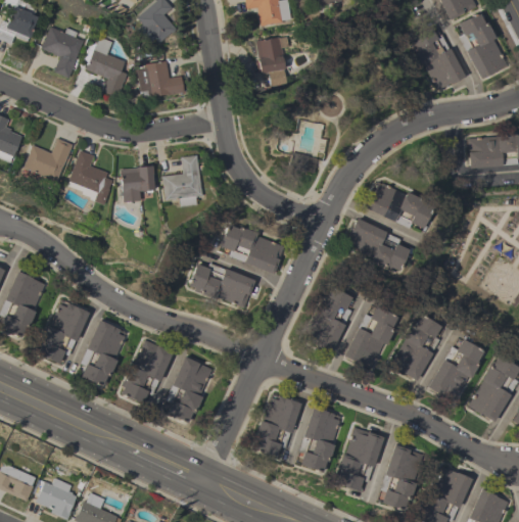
[(26,0),(39,5),(36,11),(38,12),(36,16),(39,17),(33,31),(34,31),(31,39),(30,38),(29,42),(15,36),(12,45),(0,39),(0,30),(4,20),(9,24),(16,7),(7,3),(8,0),(26,0)]
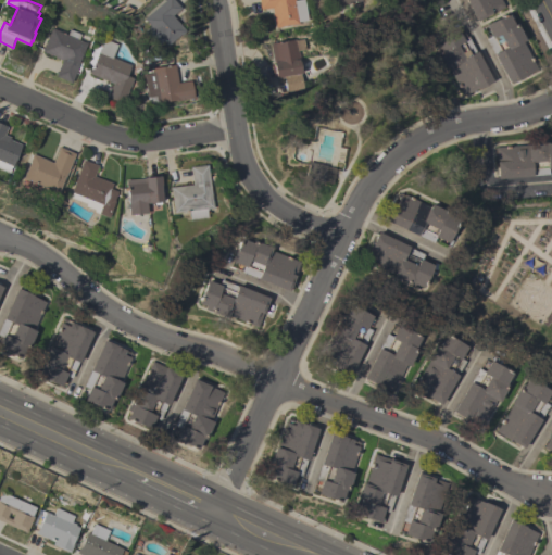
[(161,38),(158,41),(148,30),(152,27),(146,20),(167,1),(167,0),(176,0),(184,9),(175,16),(187,32),(168,47),(161,38)]
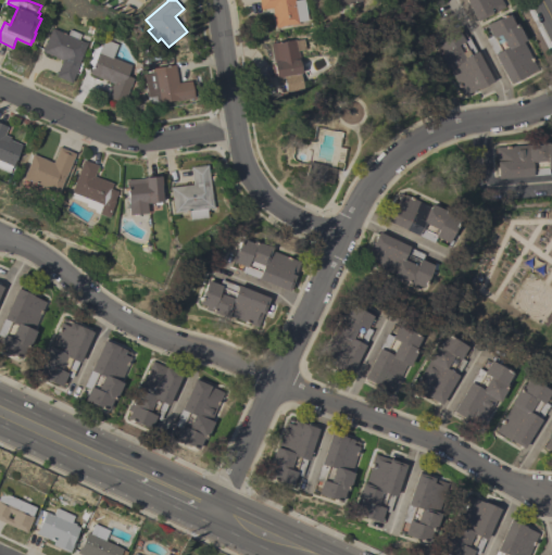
[(306,0),(311,21),(300,23),(301,24),(284,26),(284,27),(278,28),(275,8),(263,10),(261,0),(297,0),(298,1),(306,0)]
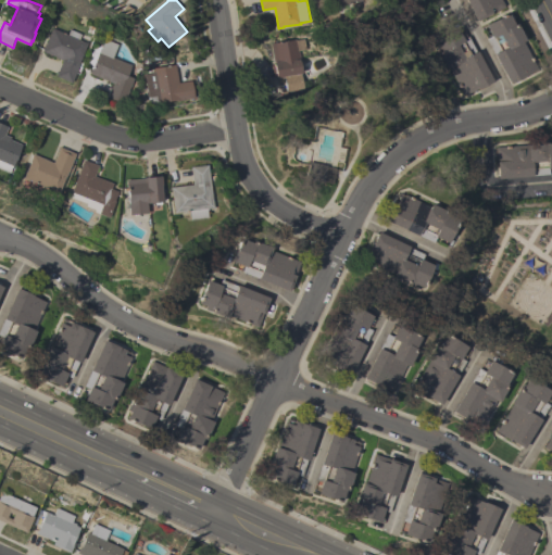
[(468,0),(504,0),(509,8),(479,22),(468,0)]
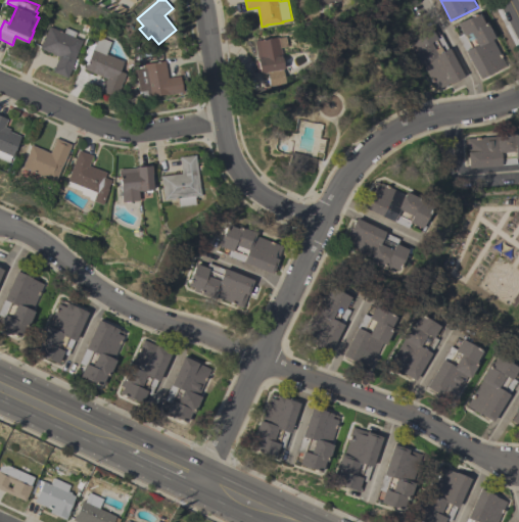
[(460,38),(465,35),(460,24),(480,13),(486,25),(488,22),(493,32),(490,33),(508,65),(496,72),(496,73),(481,80),(460,38)]
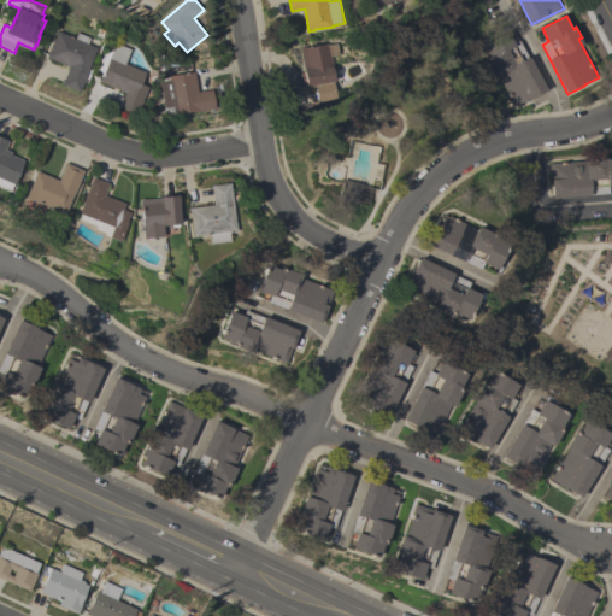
[(522,42),(523,41),(549,91),(533,100),(533,99),(518,106),(502,76),(500,77),(488,54),(490,52),(487,45),(511,31),(512,33),(516,30),(522,42)]
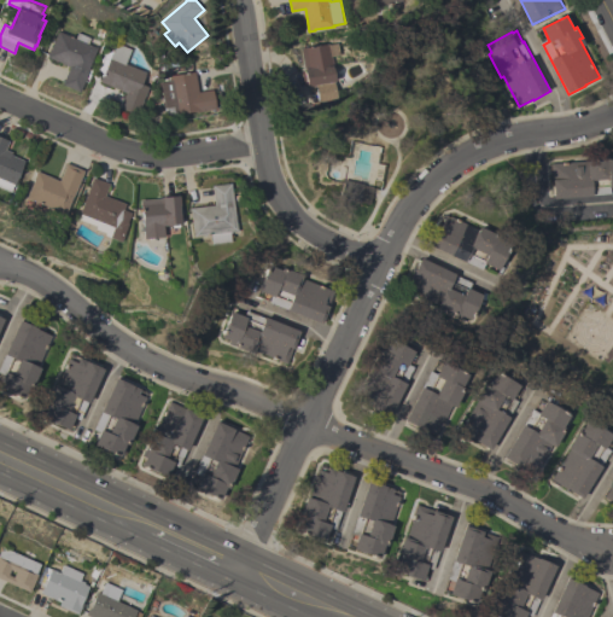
[(79,39),(81,34),(93,39),(91,45),(100,48),(92,69),(92,70),(82,93),(64,86),(73,68),(50,58),(53,50),(54,50),(62,31),(79,39)]
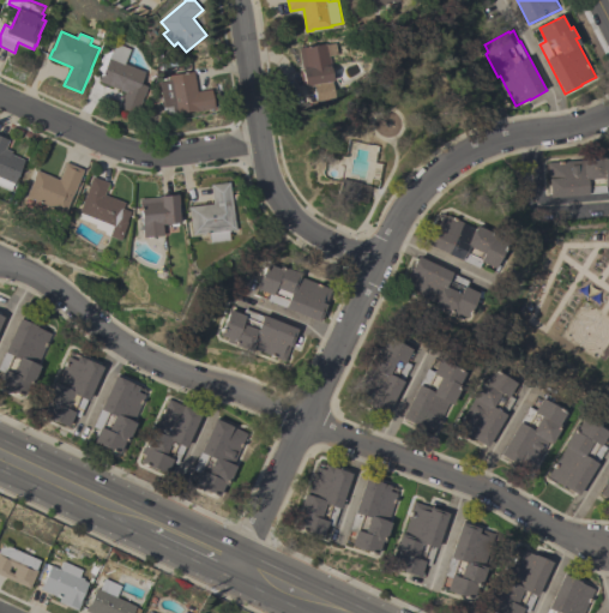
[(148,73),(143,84),(150,88),(140,112),(139,115),(121,108),(127,92),(102,82),(106,74),(100,71),(108,50),(115,53),(120,41),(132,47),(131,49),(134,50),(128,65),(148,73)]
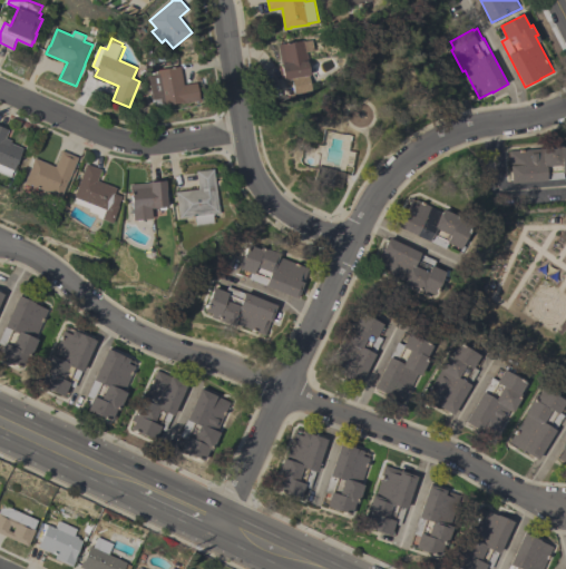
[(313,40),(315,51),(309,52),(310,60),(308,60),(312,91),(295,95),(293,80),(284,81),(282,66),(283,65),(280,45),(313,40)]
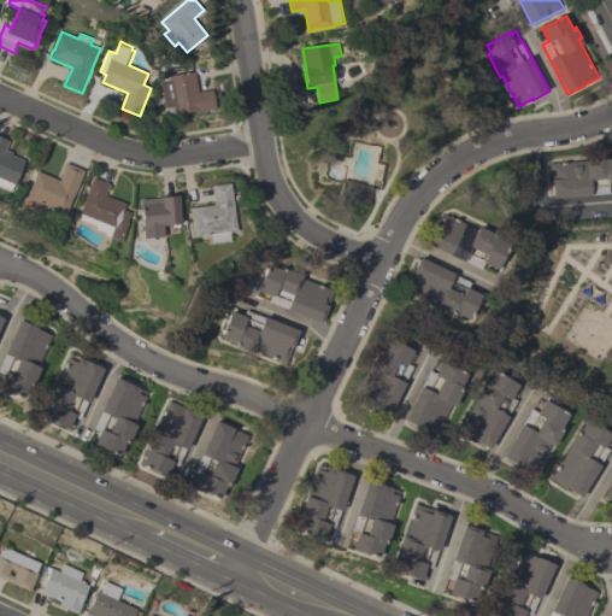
[(168,117),(164,95),(165,95),(164,83),(171,82),(170,77),(196,72),(200,93),(213,91),(217,110),(201,112),(201,111),(177,116),(168,117)]
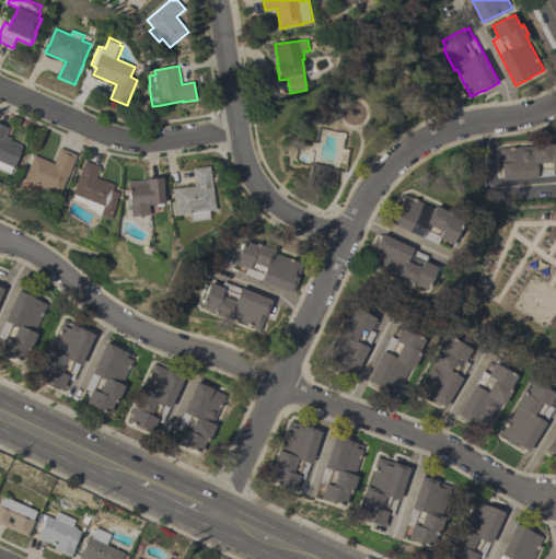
[(14,169),(13,167),(11,174),(0,169),(0,123),(10,128),(7,137),(13,139),(12,141),(24,146),(14,169)]
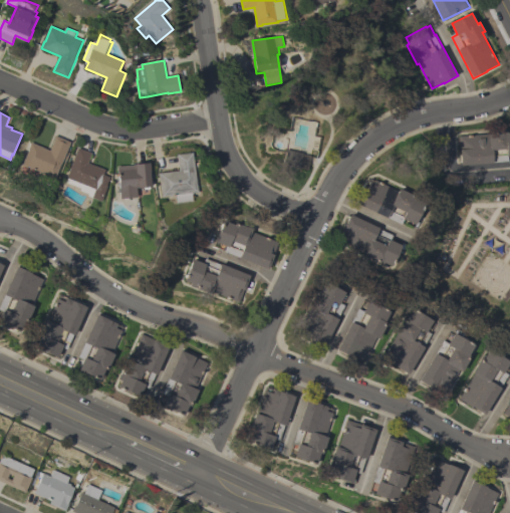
[(463,166),(460,138),(489,135),(489,133),(509,131),(509,157),(508,157),(509,162),(463,166)]
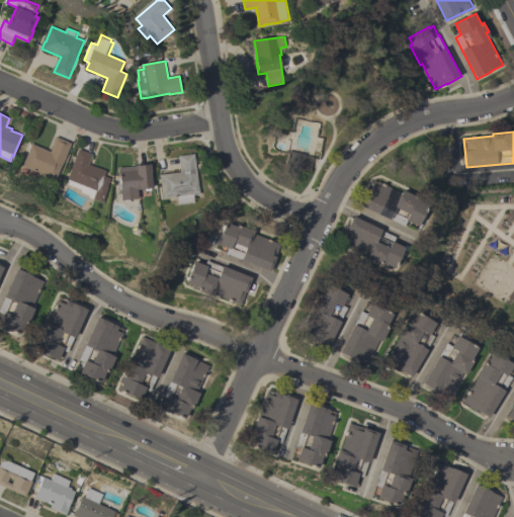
[(52,152),(58,138),(73,144),(64,163),(56,180),(24,166),(30,150),(33,144),(52,152)]
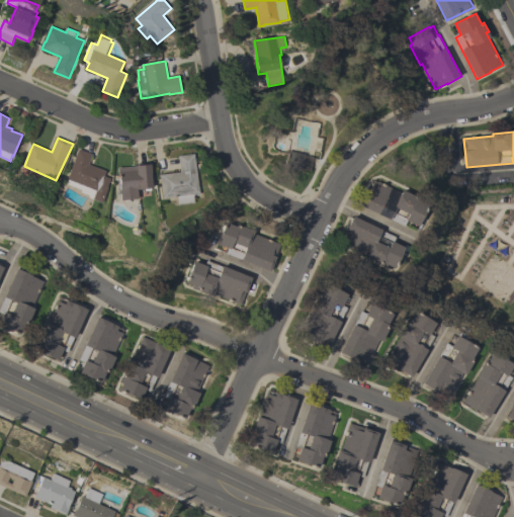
[(94,155),(90,165),(108,171),(106,176),(112,179),(109,187),(104,203),(89,198),(90,196),(82,192),(83,190),(68,184),(69,180),(68,180),(80,150),(94,155)]
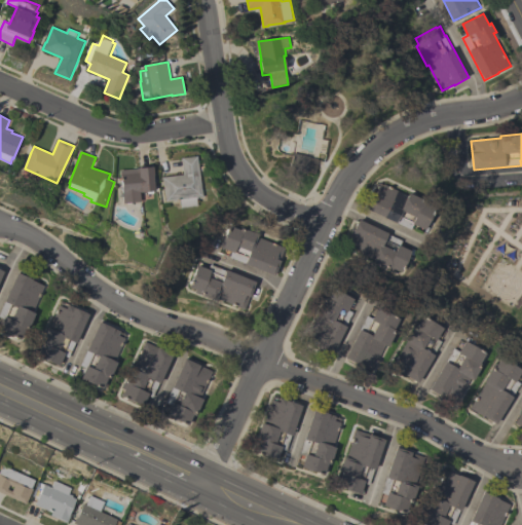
[(313,157),(309,176),(292,173),(296,154),(313,157)]
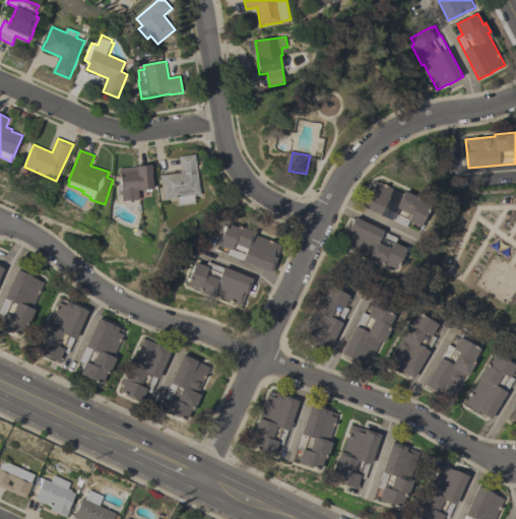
[(201,195),(195,196),(196,204),(180,206),(179,198),(166,199),(164,184),(163,184),(162,176),(182,174),(180,156),(196,154),(201,195)]
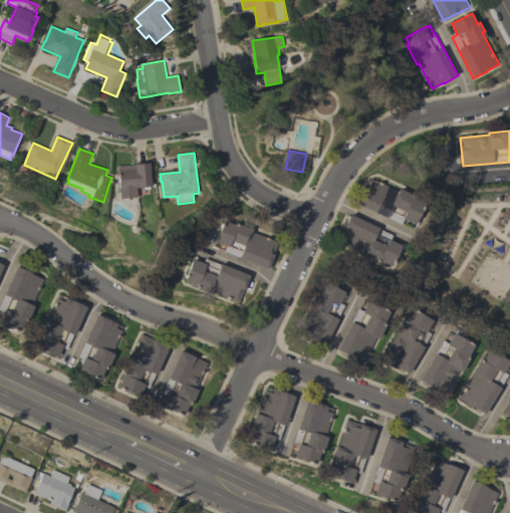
[(122,199),(119,168),(137,166),(137,165),(139,164),(139,163),(146,163),(146,164),(151,163),(152,172),(151,172),(153,187),(152,187),(152,190),(146,190),(146,187),(140,188),(141,188),(138,189),(139,198),(122,199)]
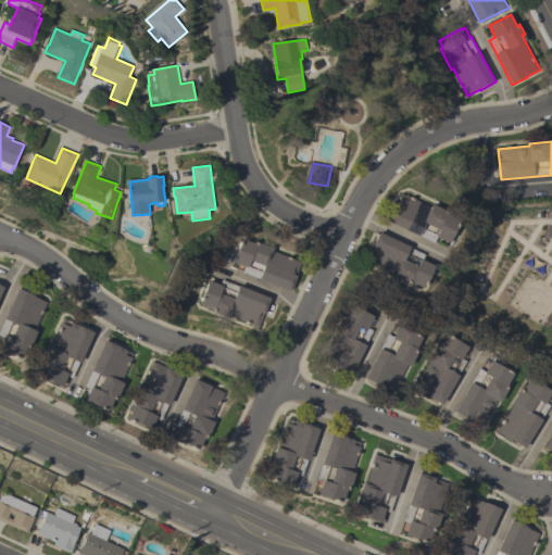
[(388,222),(394,207),(396,207),(399,201),(403,203),(406,196),(430,206),(431,204),(449,212),(447,215),(459,221),(448,243),(437,238),(434,243),(388,222)]
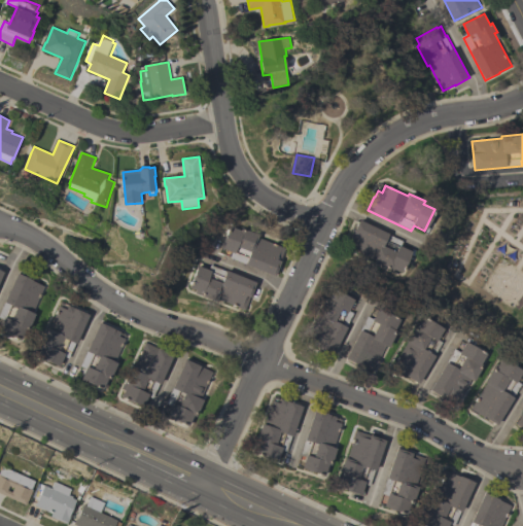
[(388,234),(387,235),(403,242),(399,247),(411,252),(401,273),(393,270),(392,272),(373,263),(374,260),(347,247),(360,220),(388,234)]
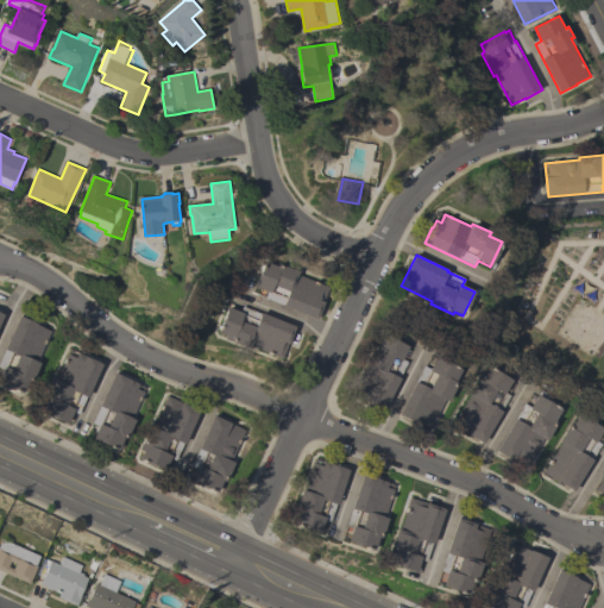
[(269,299),(271,293),(257,288),(268,262),(283,268),(284,265),(301,273),(301,275),(332,288),(320,320),(269,299)]
